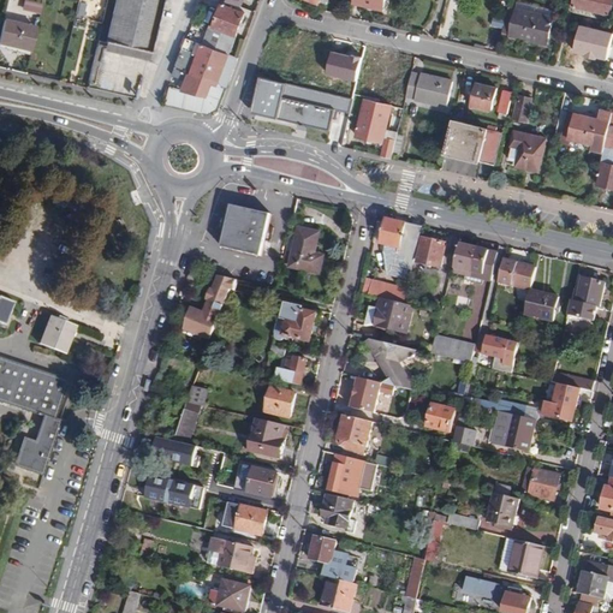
[(19,7),(37,12),(40,3),(31,0),(22,0),(19,7)]
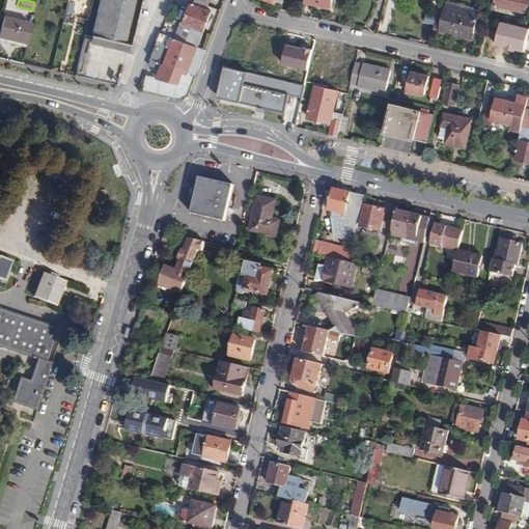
[(66,0),(63,11),(70,12),(73,1),(66,0)]
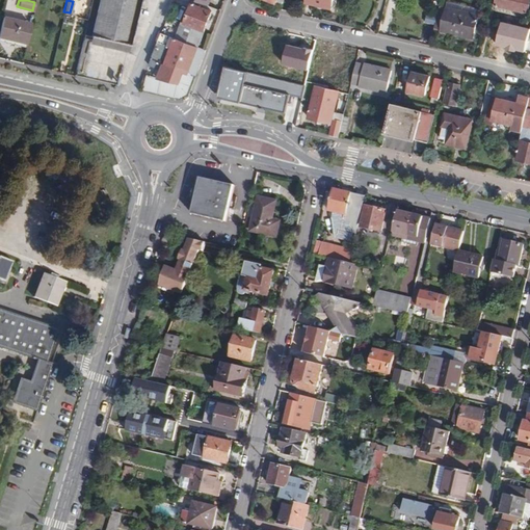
[(96,0),(87,35),(88,35),(110,41),(127,44),(137,0),(96,0)]
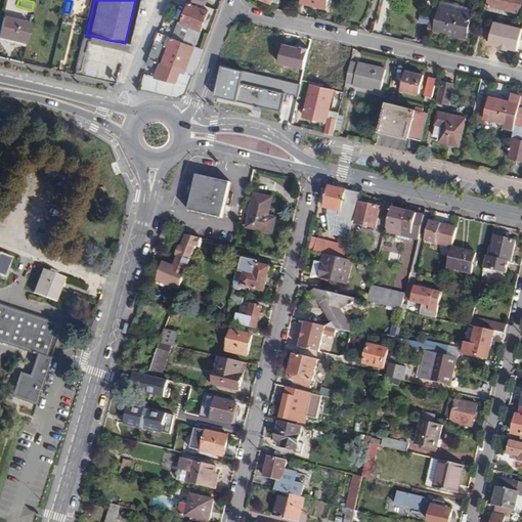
[(518,11),(521,0),(485,0),(485,4),(518,11)]
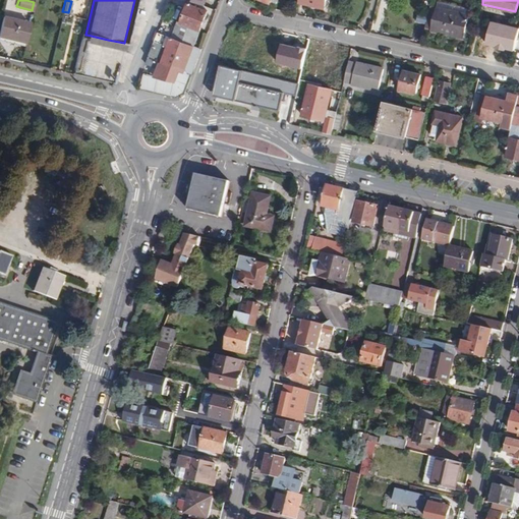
[(170,36),(192,44),(205,9),(185,2),(178,22),(175,21),(170,36)]
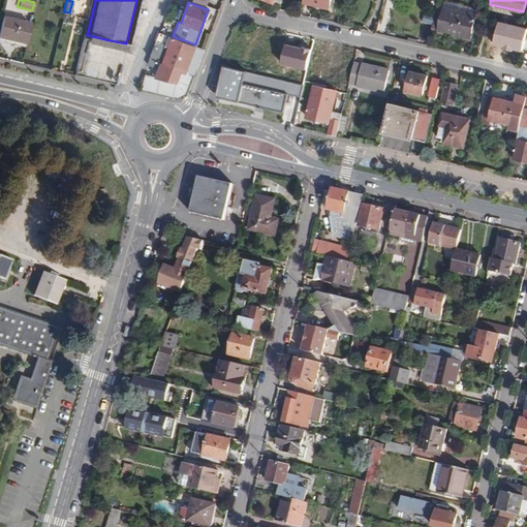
[(470,37),(475,12),(441,4),(435,29),(470,37)]
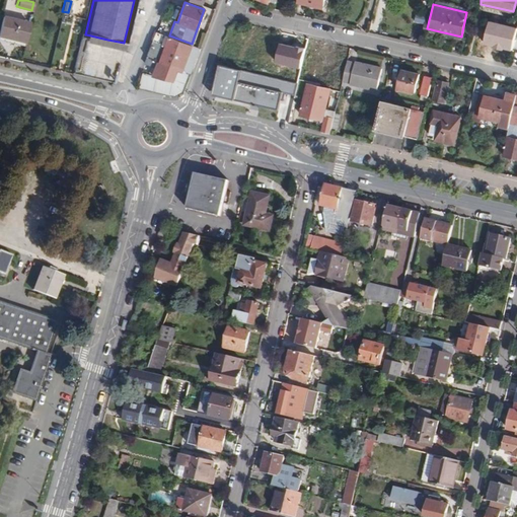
[(0,37),(23,43),(28,22),(1,16),(0,20),(0,37)]
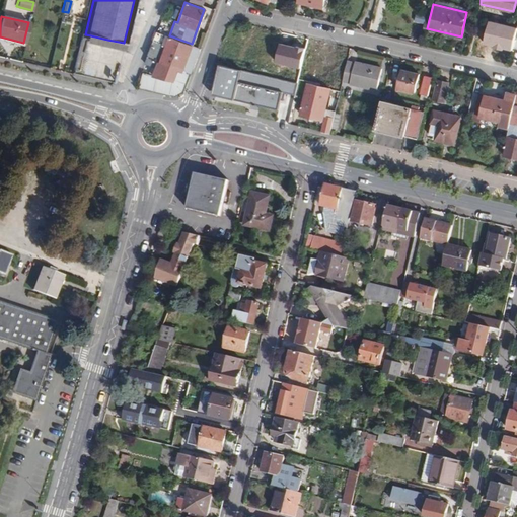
[(505,35),(513,38),(516,24),(508,22),(505,35)]
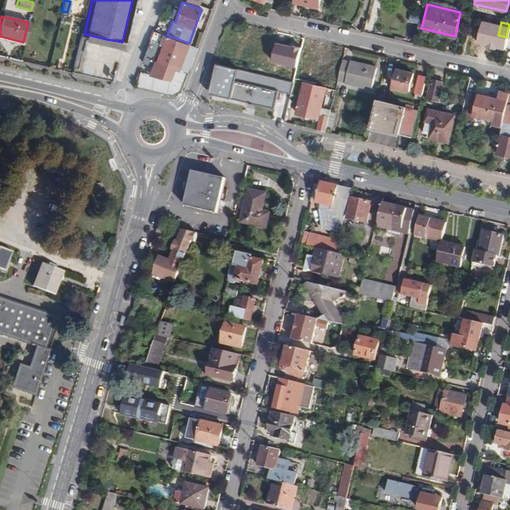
[(179,69),(189,43),(167,35),(153,30),(142,57),(154,61),(148,77),(172,86),(179,69)]
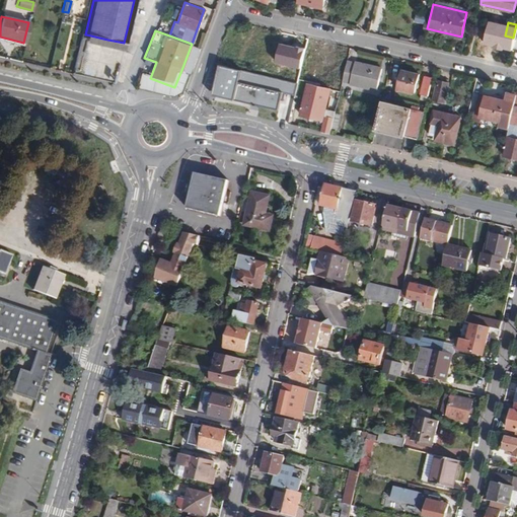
[(296,80),(304,48),(290,45),(282,77),(296,80)]
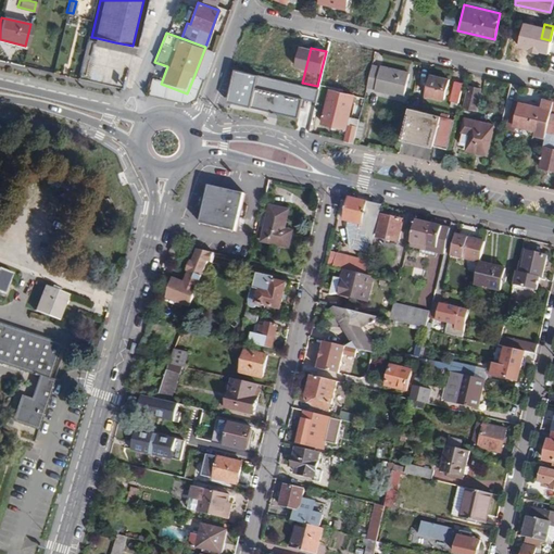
[(365,84),(365,86),(402,95),(407,71),(370,62),(365,84)]
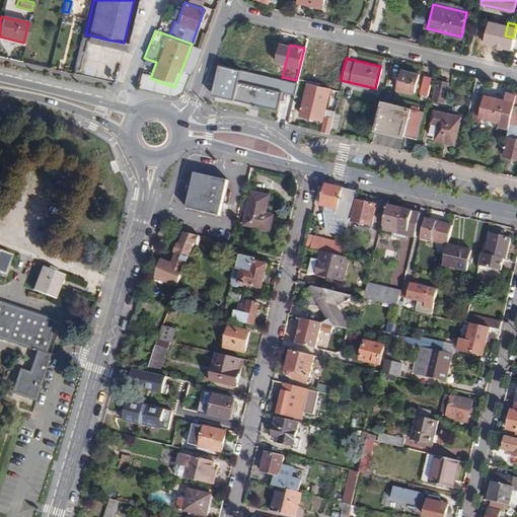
[(282,81),(219,67),(213,93),(255,102),(276,107),(282,81)]
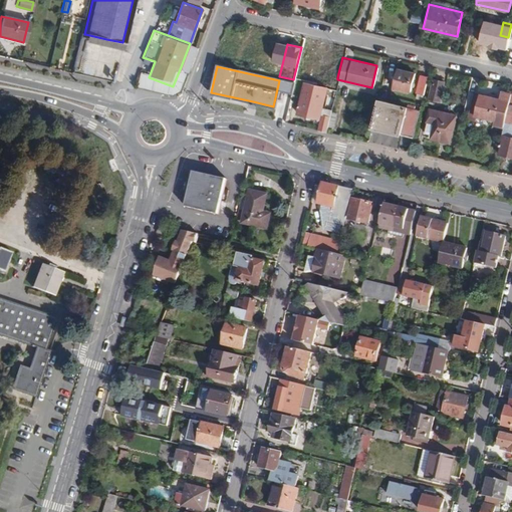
[(410,90),(414,71),(397,67),(393,86),(410,90)]
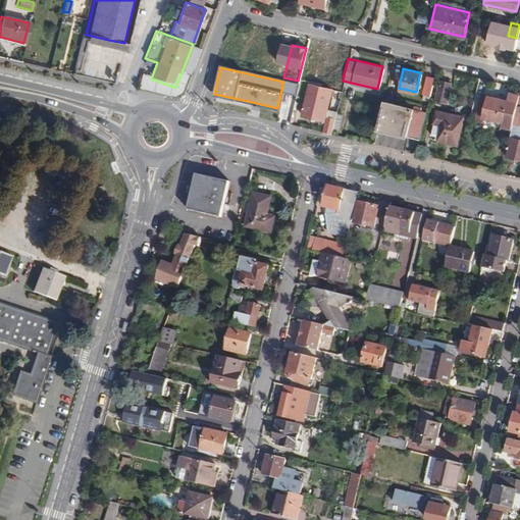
[(427,99),(433,76),(426,74),(421,97),(427,99)]
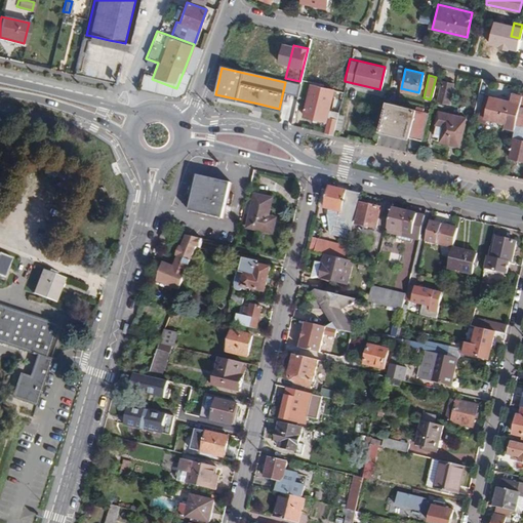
[(448,102),(452,82),(441,79),(436,98),(448,102)]
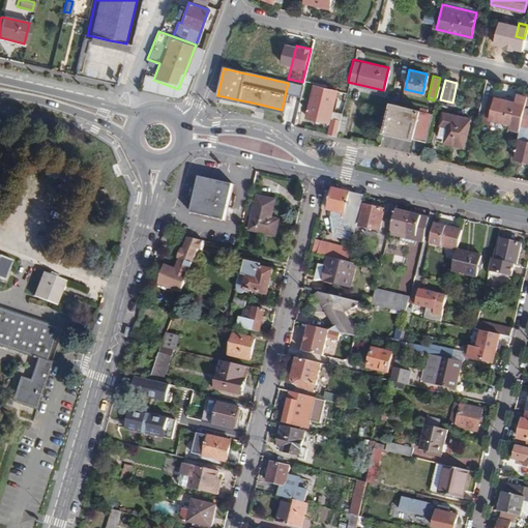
[(325,133),(335,135),(344,99),(339,97),(335,110),(330,109),(334,90),(321,87),(302,82),(300,94),(298,103),(306,105),(305,115),(328,121),(325,133)]
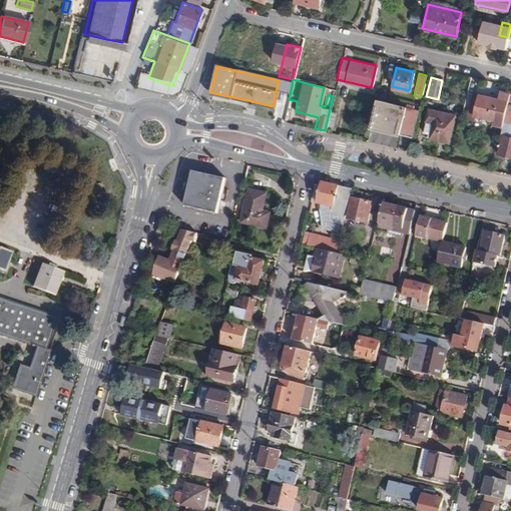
[(496,151),(510,154),(510,134),(510,135),(510,128),(510,84),(510,85),(509,91),(502,125),(496,151)]
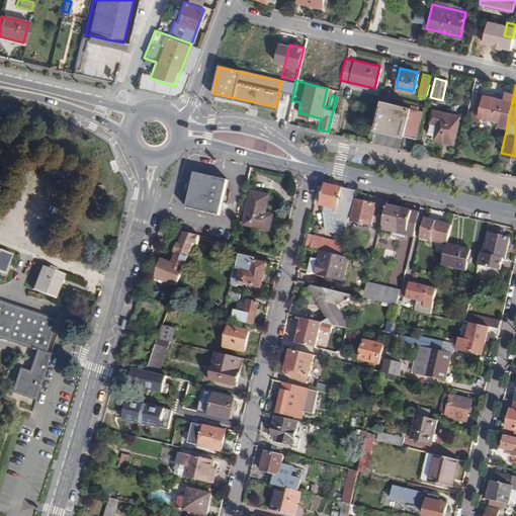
[(497,124),(507,126),(514,92),(505,90),(502,98),(477,92),(470,117),(478,118),(479,115),(497,120),(497,124)]
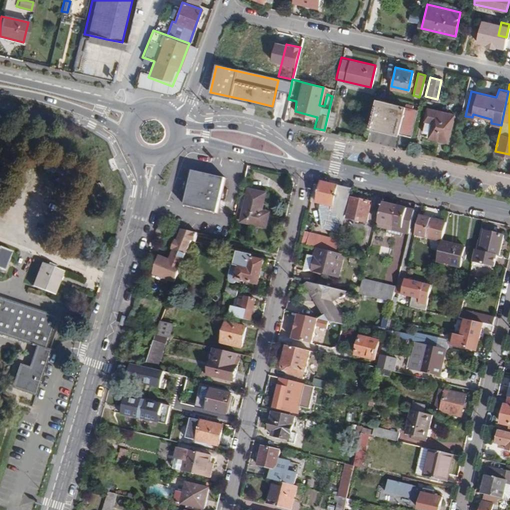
[(369,125),(411,135),(417,107),(375,97),(369,125)]
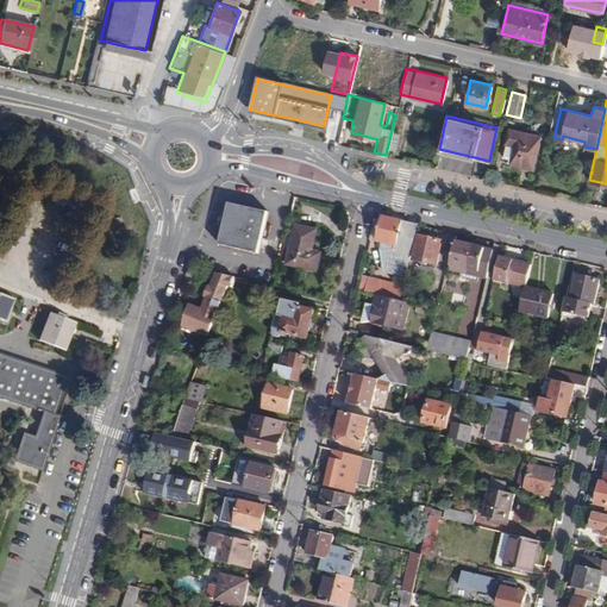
[(509,162),(532,168),(539,135),(508,127),(504,150),(512,151),(509,162)]
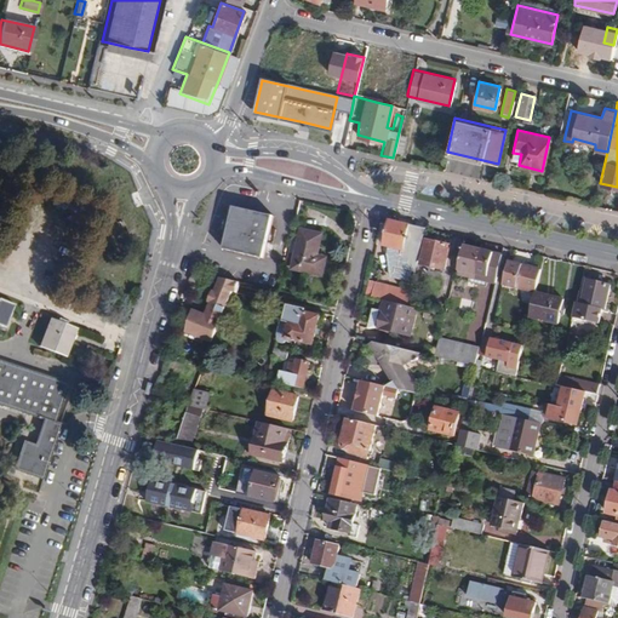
[(250,211),(230,207),(221,247),(262,257),(272,216),(250,211)]
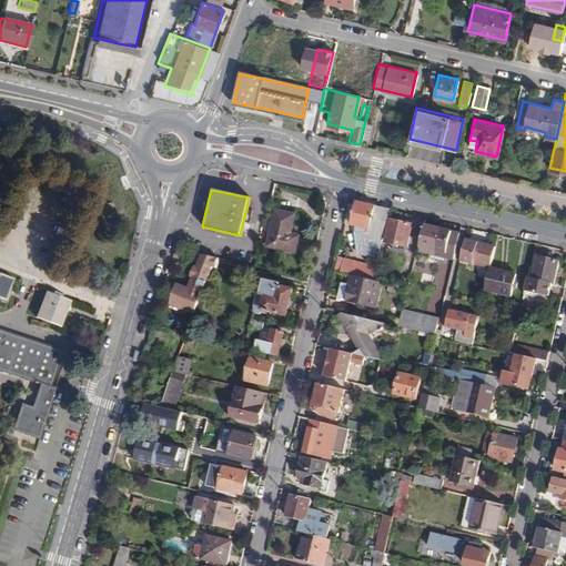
[(381,244),(390,208),(365,202),(356,200),(351,224),(355,224),(354,229),(353,229),(356,251),(374,255),(376,244),(381,244)]
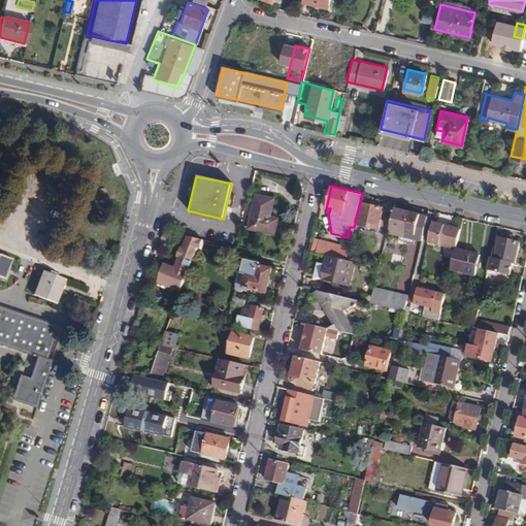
[(272,198),(255,194),(248,227),(272,233),(275,222),(267,221),(272,198)]
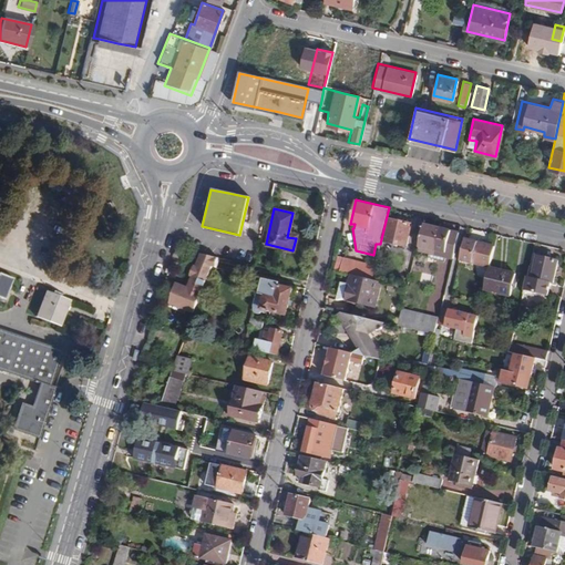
[(388,217),(383,239),(406,245),(411,223),(388,217)]
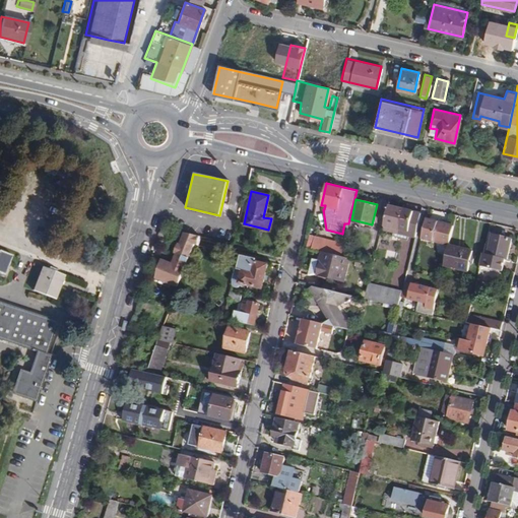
[(407,230),(412,210),(389,204),(383,230),(392,232),(393,227),(407,230)]
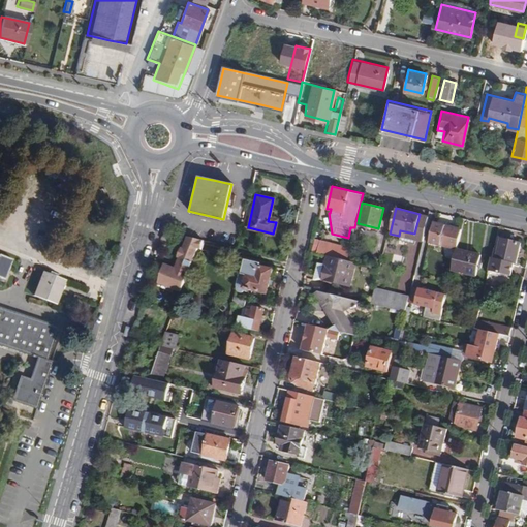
[(456,248),(461,228),(432,221),(428,241),(456,248)]
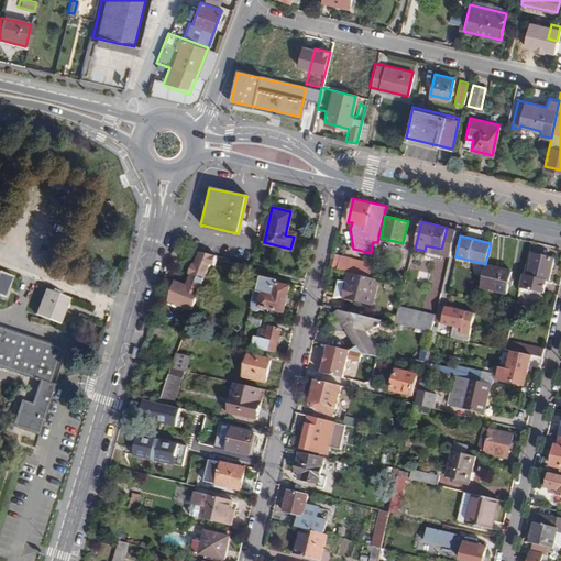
[(174,244),(171,253),(179,256),(183,248),(174,244)]
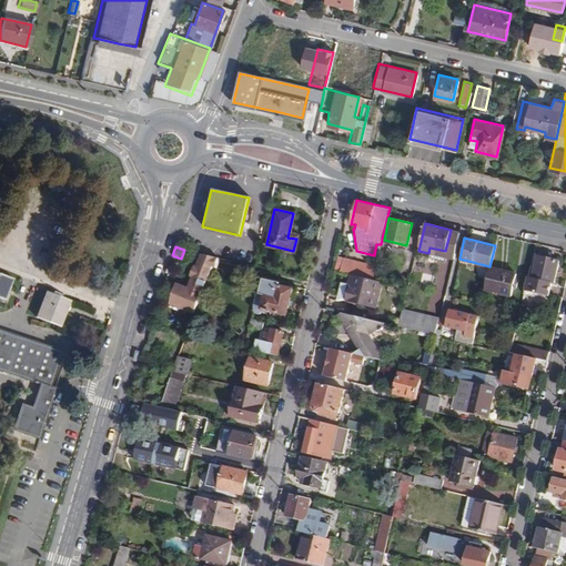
[(218,258),(200,253),(194,265),(191,264),(187,275),(190,276),(185,285),(174,281),(168,305),(192,314),(211,266),(215,268),(218,258)]
